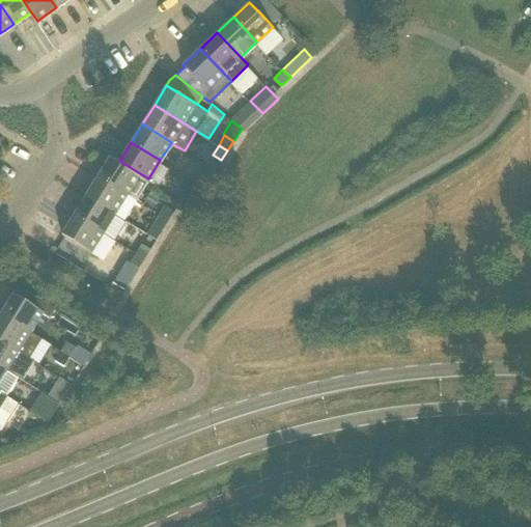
[(136,198),(147,179),(148,178),(119,161),(110,156),(99,175),(136,198)]
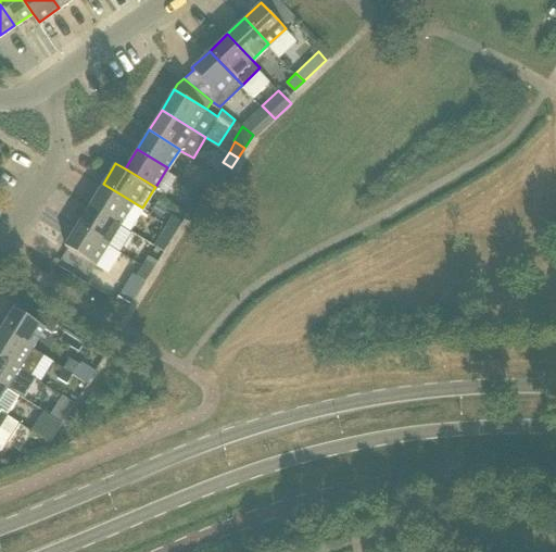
[(90,203),(122,222),(130,227),(142,208),(103,184),(90,203)]
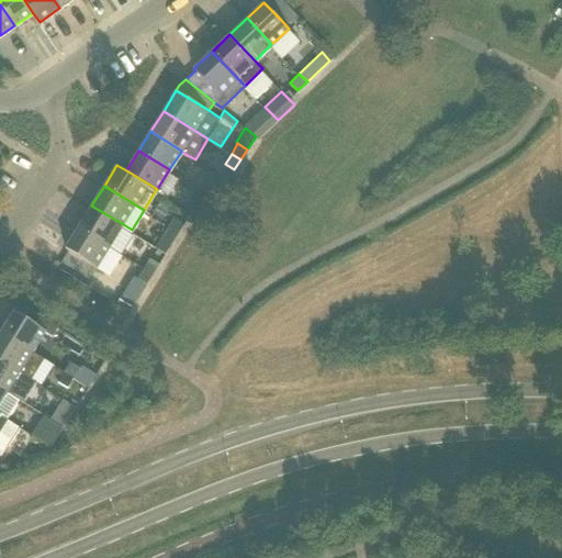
[(208,215),(217,200),(206,192),(200,204),(201,204),(198,209),(208,215)]
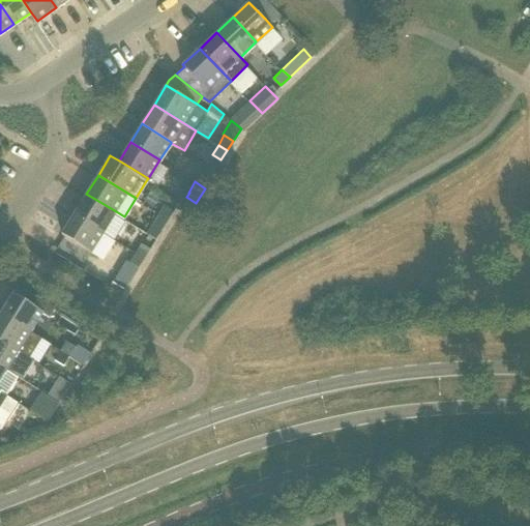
[(104,232),(116,211),(86,194),(74,213),(104,232)]
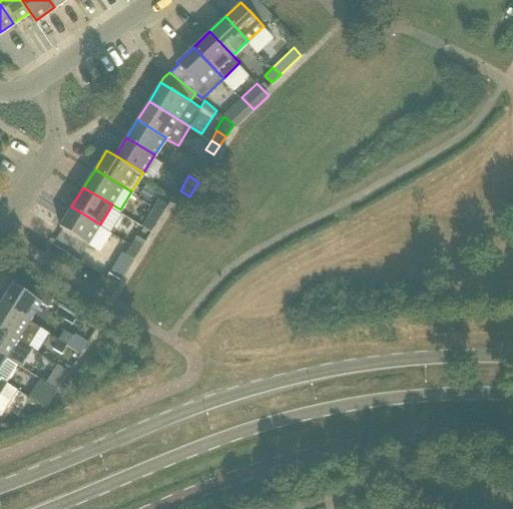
[(159,197),(154,205),(163,211),(168,202),(159,197)]
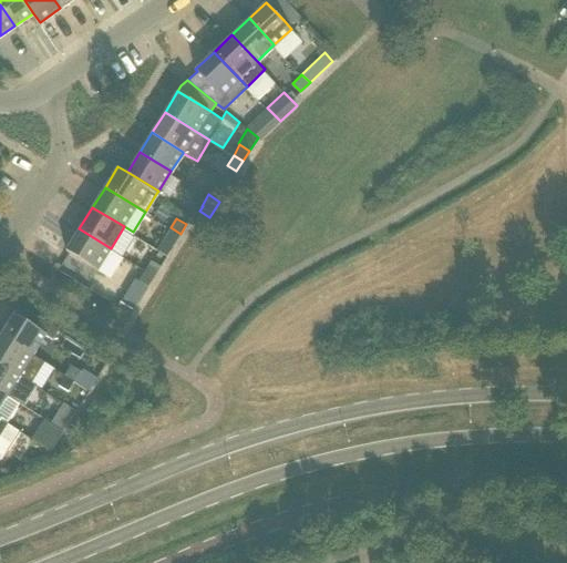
[(181,234),(171,227),(157,248),(167,255),(181,234)]
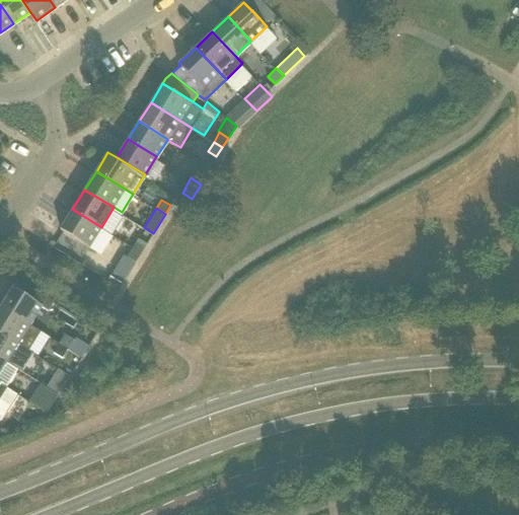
[(61,228),(89,245),(101,227),(72,209),(61,228)]
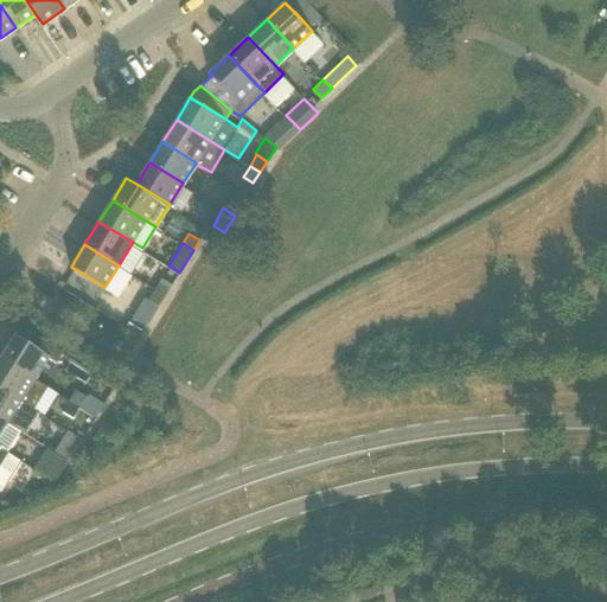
[(154,288),(165,294),(172,283),(161,276),(154,288)]
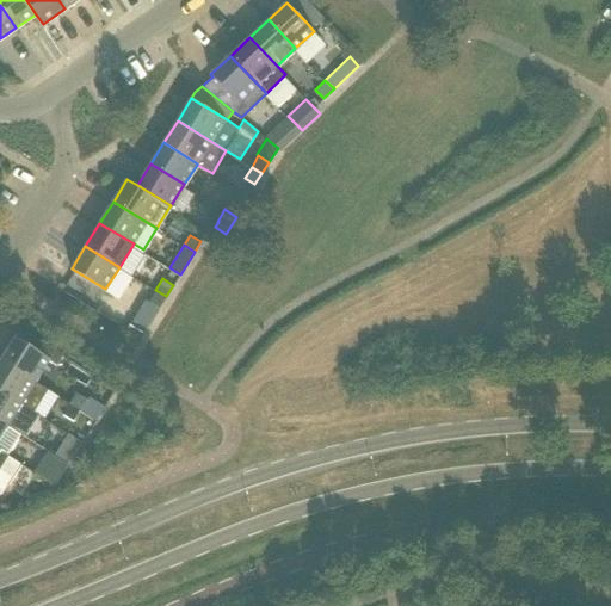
[(160,307),(166,296),(155,290),(149,300),(160,307)]
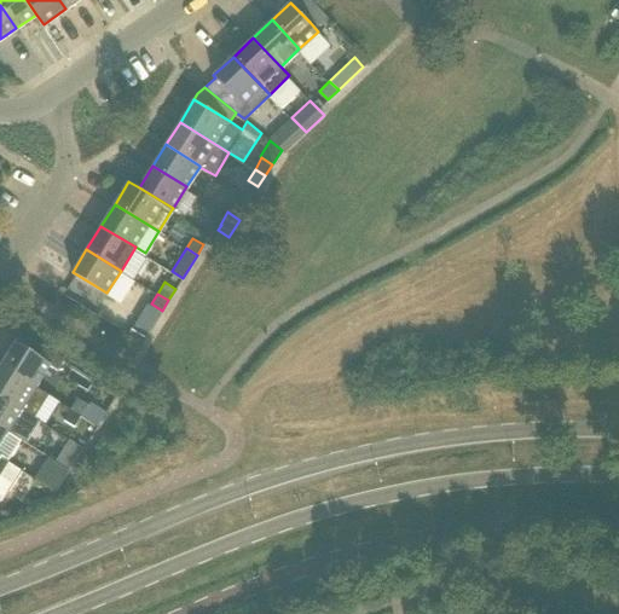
[(149,332),(134,323),(128,332),(143,341),(149,332)]
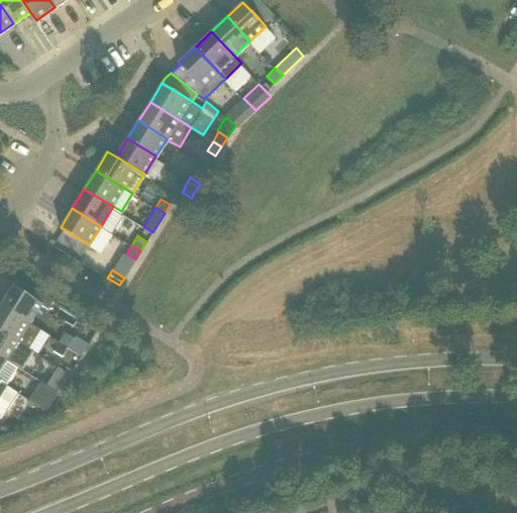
[(49,309),(55,300),(33,287),(29,294),(13,285),(1,304),(30,322),(41,304),(49,309)]
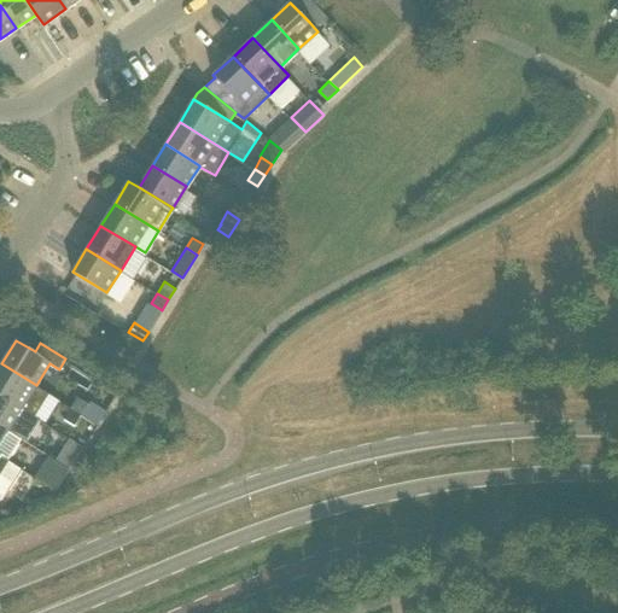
[(1,363),(0,366),(0,392),(35,415),(36,414),(50,392),(36,385),(1,363)]
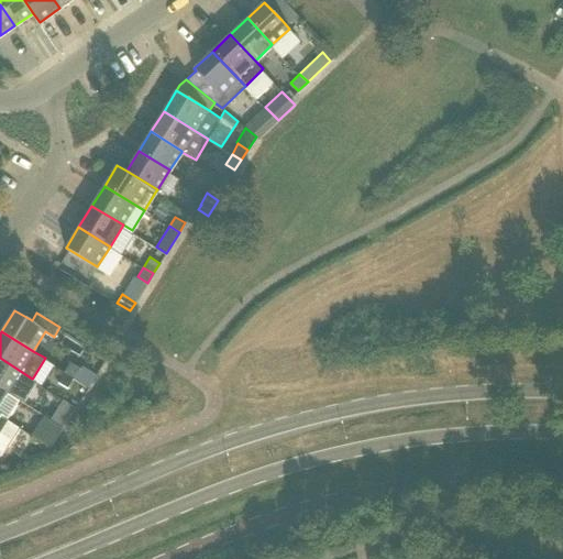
[(32,379),(0,358),(0,385),(21,398),(24,401),(36,381),(33,377),(32,379)]
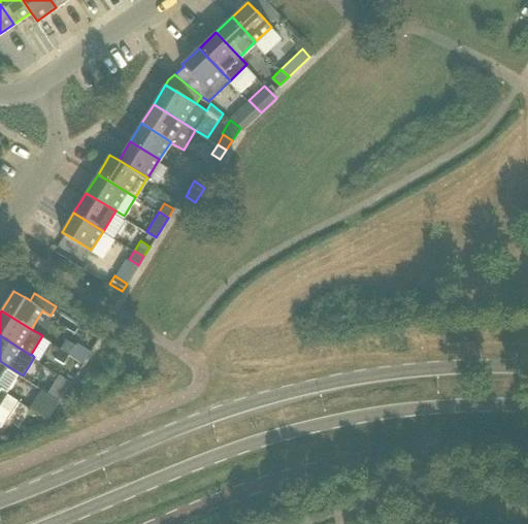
[(69,354),(75,344),(66,338),(60,348),(69,354)]
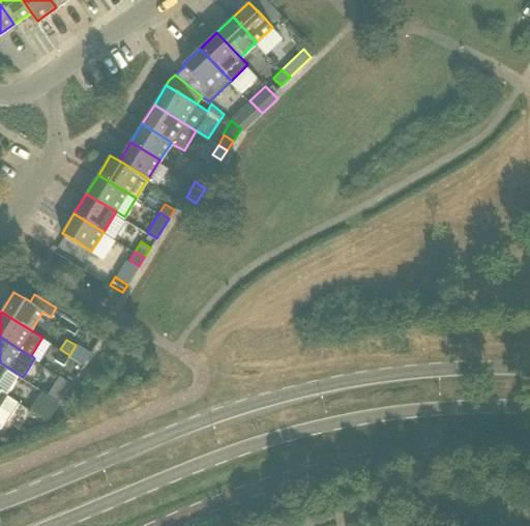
[(55,358),(64,363),(69,355),(60,349),(55,358)]
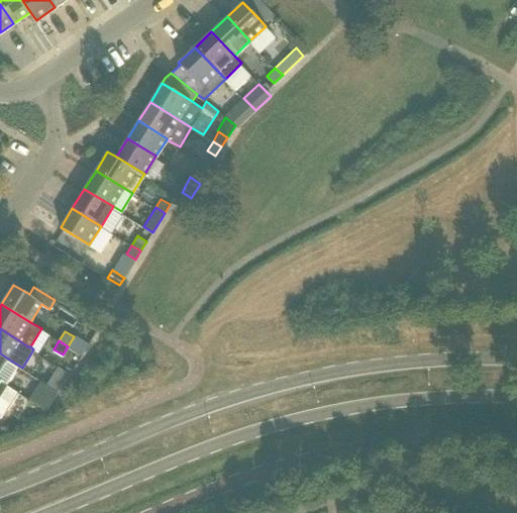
[(19,366),(0,353),(0,379),(7,384),(19,366)]
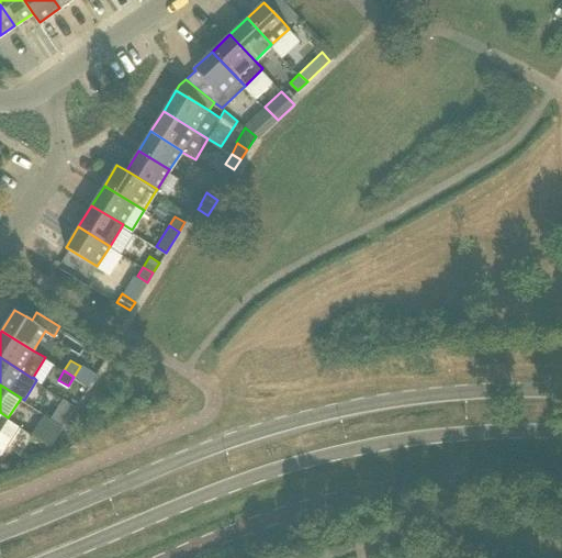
[(0,412),(0,454),(1,455),(20,425),(8,417),(0,412)]
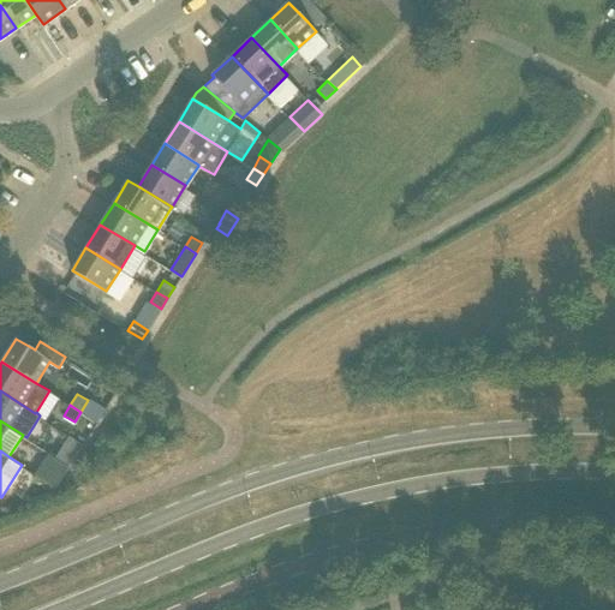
[(46,480),(59,459),(53,455),(49,453),(36,474),(46,480)]
